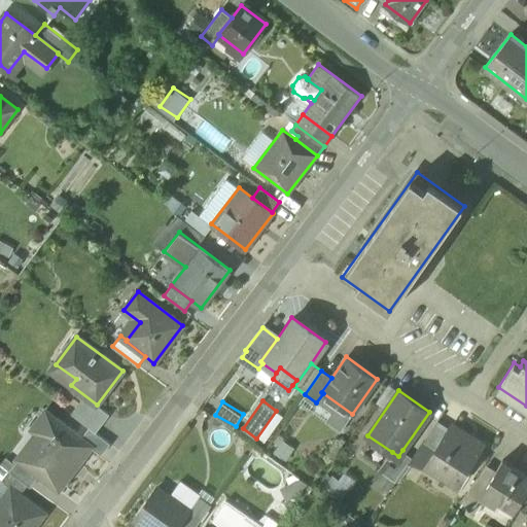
[(82,437),(46,411),(32,430),(37,433),(18,459),(39,476),(60,490),(92,447),(93,446),(82,437)]
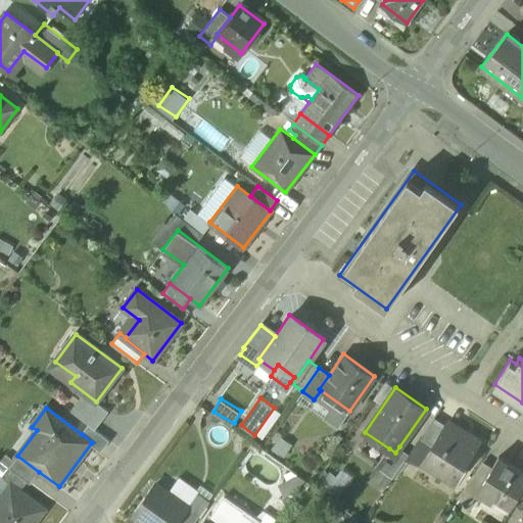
[(433,419),(420,438),(433,446),(445,426),(433,419)]
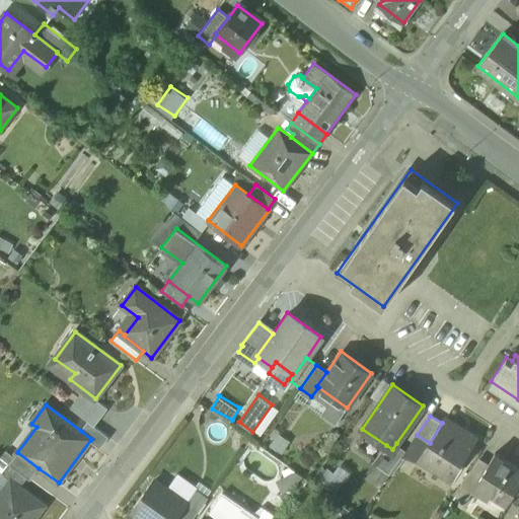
[(109,437),(88,421),(81,431),(91,439),(90,440),(100,448),(109,437)]
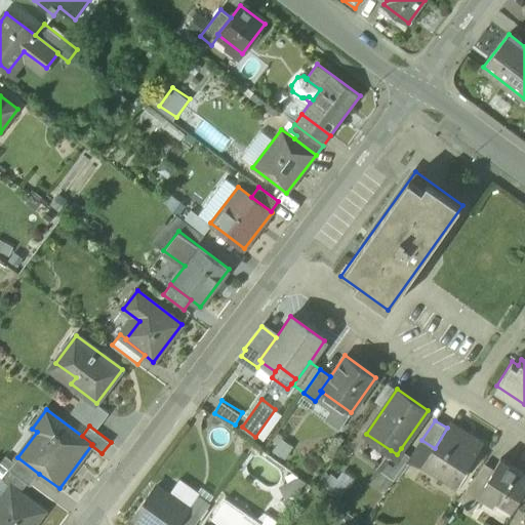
[(469,440),(448,427),(447,428),(435,448),(426,462),(456,482),(477,450),(466,444),(469,440)]
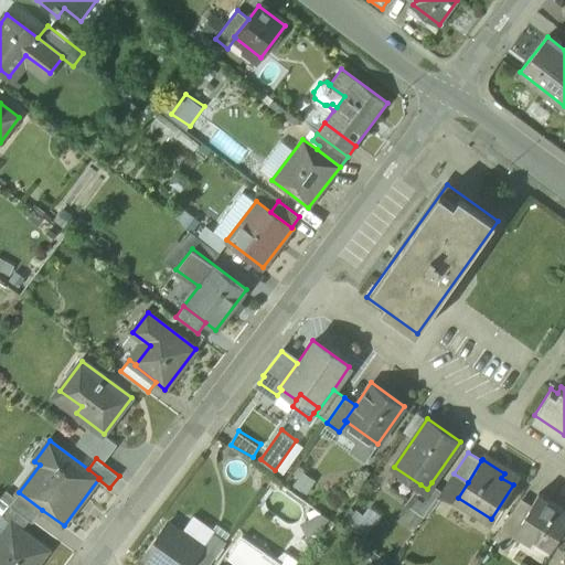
[(427,489),(420,484),(406,504),(424,515),(441,490),(432,482),(427,489)]
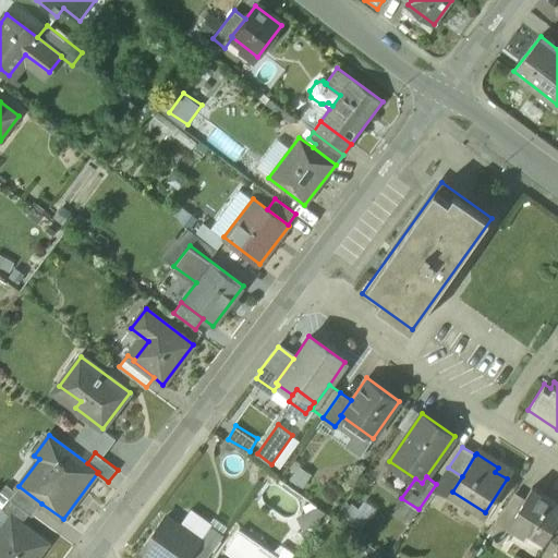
[(41,504),(19,486),(10,498),(33,516),(41,504)]
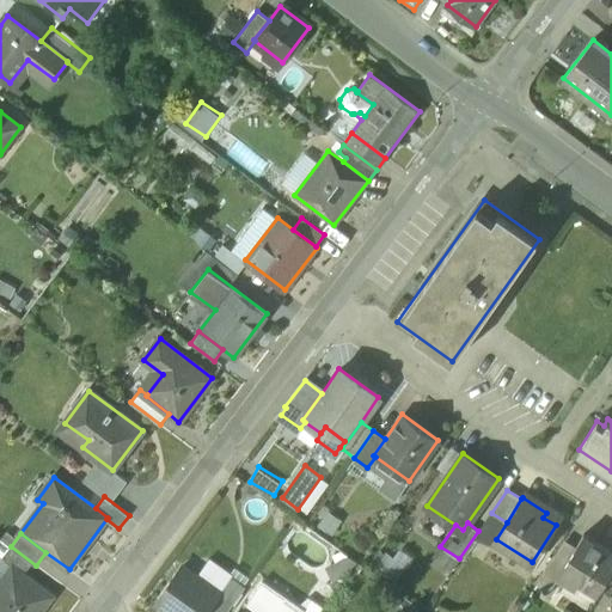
[(611,569),(611,552),(583,534),(576,548),(565,563),(557,575),(560,576),(577,588),(581,582),(597,593),(611,569)]
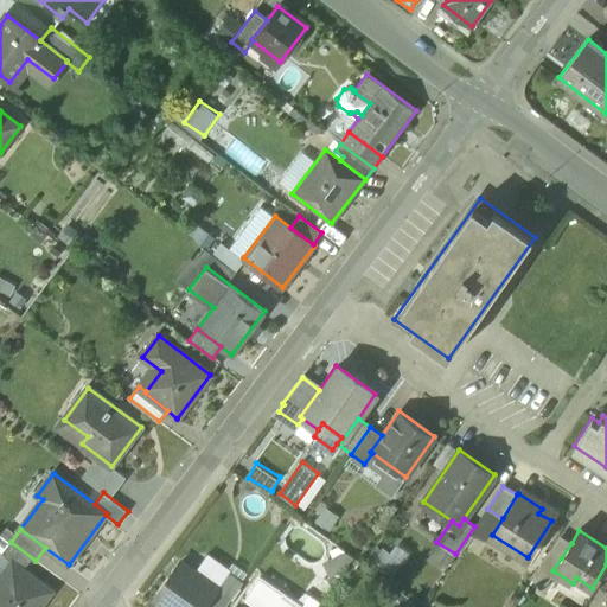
[(560,535),(549,551),(561,558),(572,543),(560,535)]
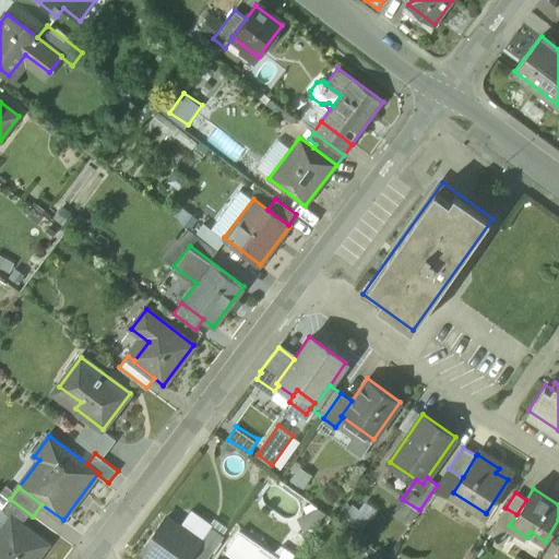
[(506,508),(489,532),(502,540),(511,526),(509,525),(516,514),(506,508)]
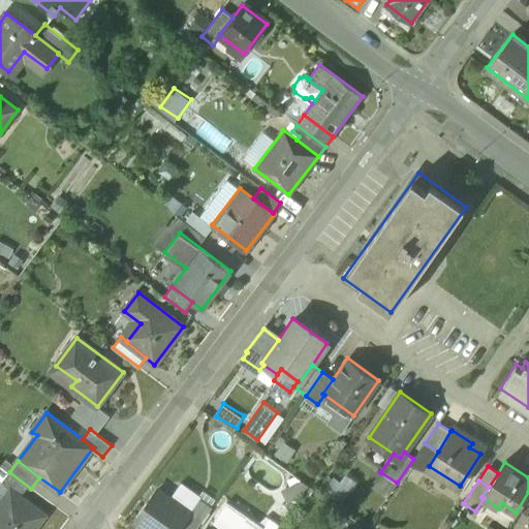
[(158,488),(134,521),(146,528),(178,528),(179,527),(190,512),(169,498),(170,496),(158,488)]
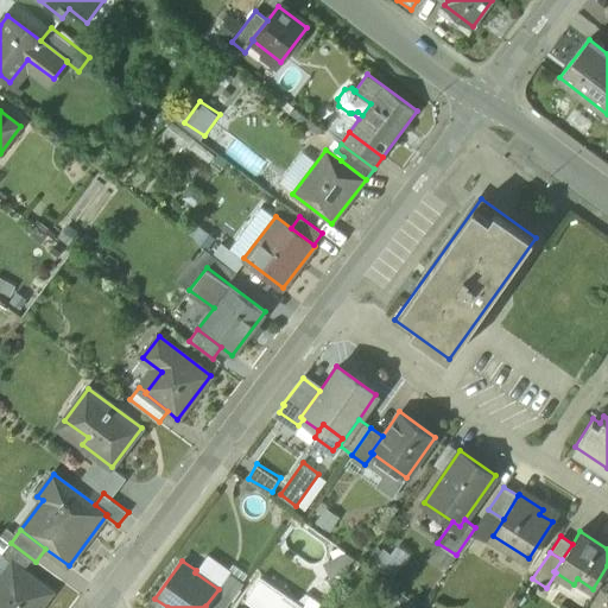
[(39,607),(52,591),(13,562),(0,578),(0,607),(39,607)]
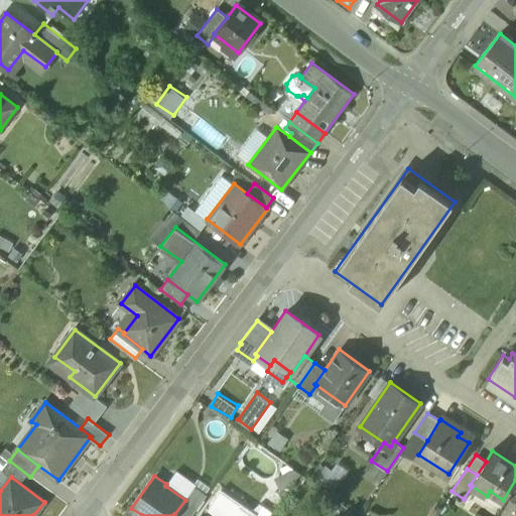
[(185,500),(174,514),(176,515),(190,515),(208,494),(196,485),(185,500)]
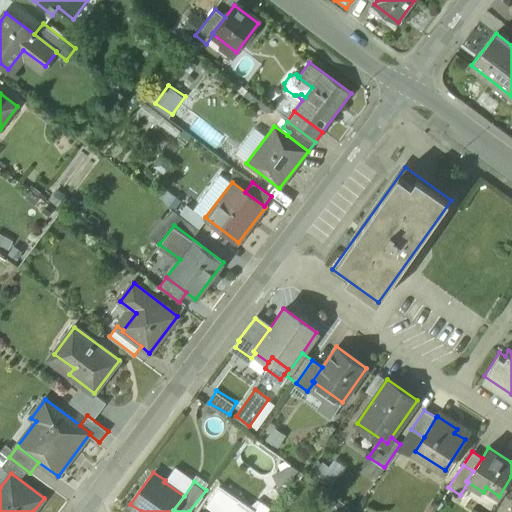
[(216,501),(210,502),(203,511),(225,511),(224,506),(216,501)]
